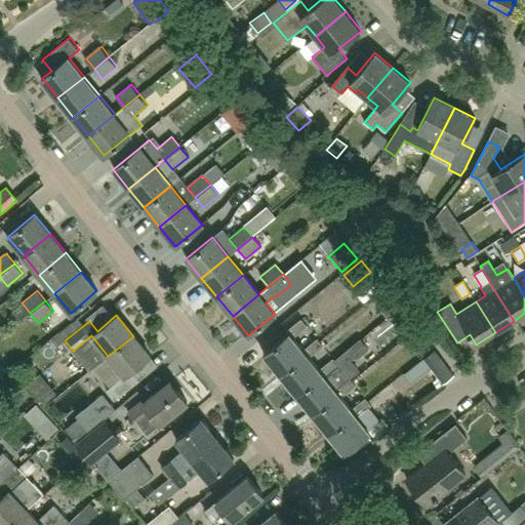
[(300,319),(285,331),(287,334),(263,354),(280,374),(306,354),(303,351),(292,338),(307,327),(300,319)]
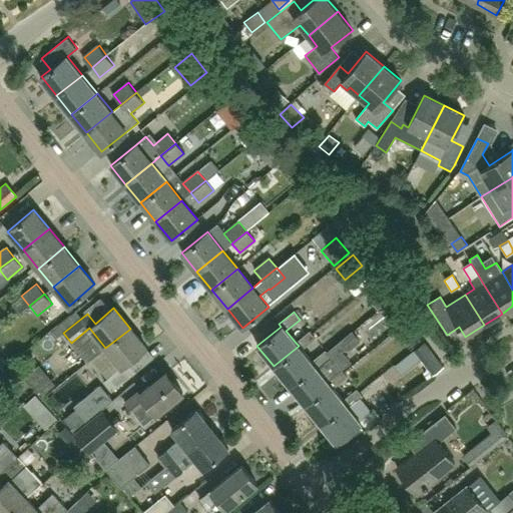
[(130,329),(105,348),(121,368),(103,382),(111,392),(135,373),(127,364),(146,349),(130,329)]
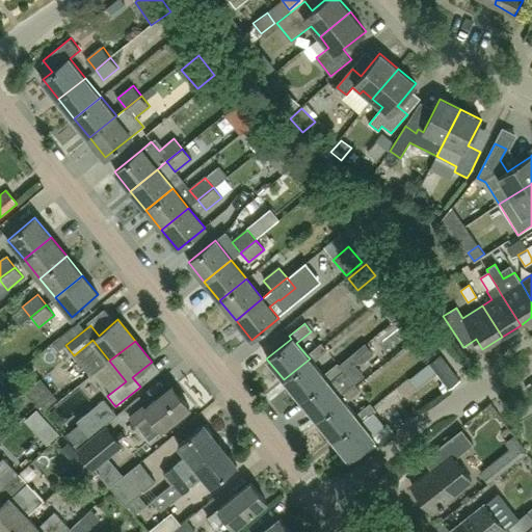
[(325,378),(322,375),(313,363),(326,351),(320,344),(307,355),(310,358),(284,379),(299,400),(325,378)]
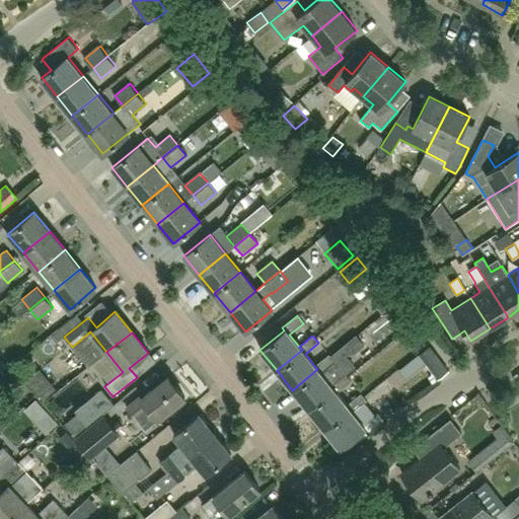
[(51,337),(43,347),(56,357),(64,348),(51,337)]
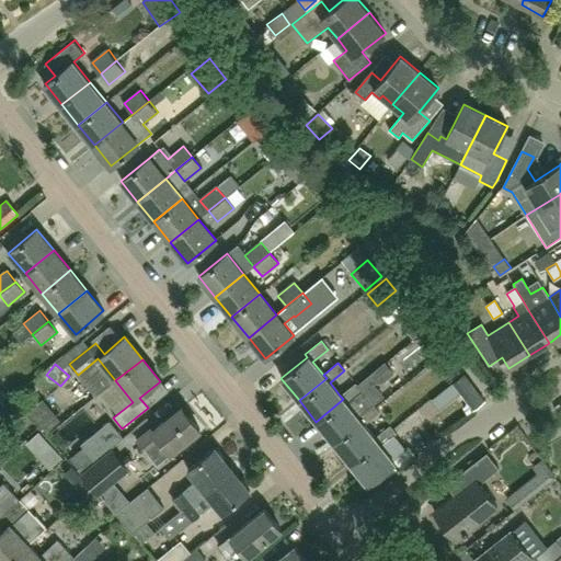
[(385,364),(357,386),(355,384),(340,396),(343,399),(316,422),(333,443),(361,421),(357,416),(373,404),(362,391),(370,385),(382,385),(393,376),(385,364)]
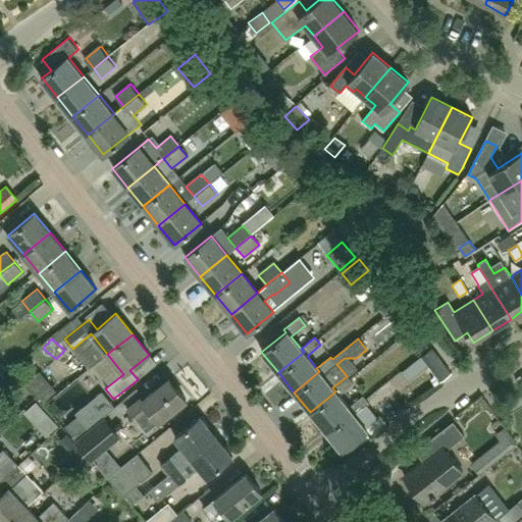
[(431,349),(420,357),(397,375),(404,385),(427,366),(439,383),(451,374),(431,349)]
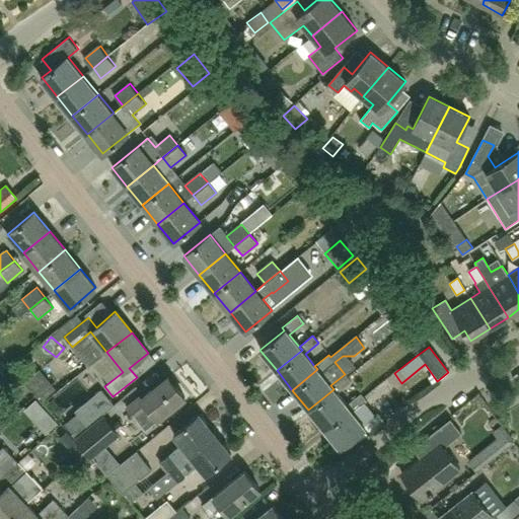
[(349,409),(347,404),(337,392),(351,381),(345,374),(330,385),(334,389),(308,410),(323,429),(349,409)]
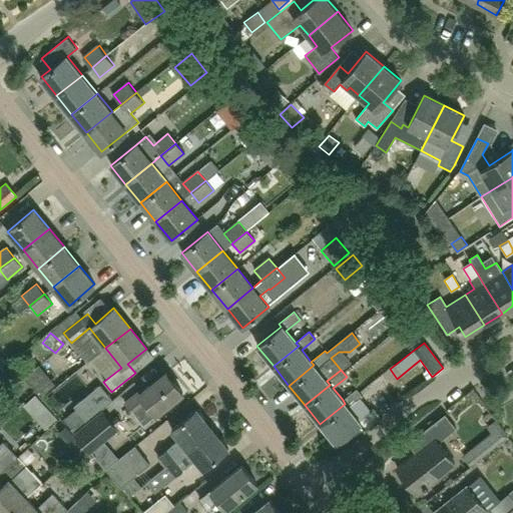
[(142,425),(182,393),(165,372),(139,393),(138,392),(125,403),(142,425)]
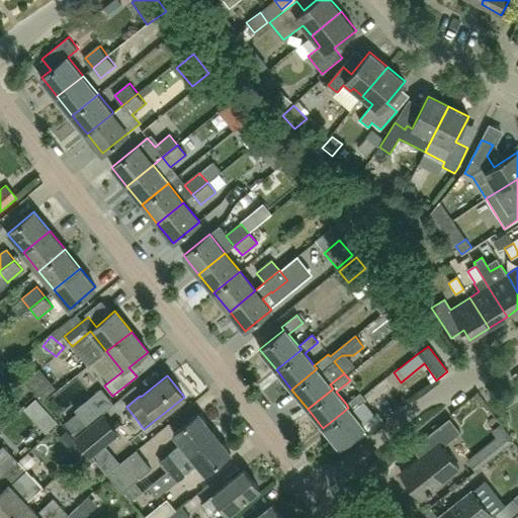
[(113,405),(101,389),(74,411),(87,426),(113,405)]
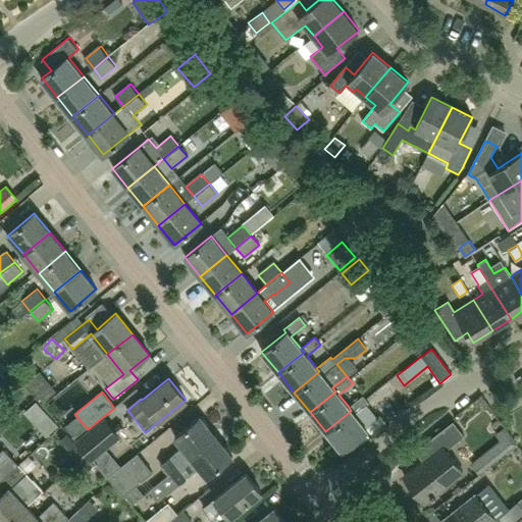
[(351,411),(325,431),(342,452),(367,430),(355,415),(368,404),(362,396),(349,407),(351,411)]
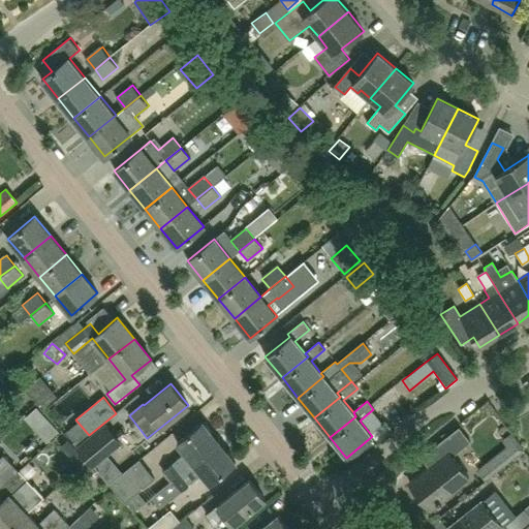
[(38,426),(50,438),(59,430),(48,417),(38,426)]
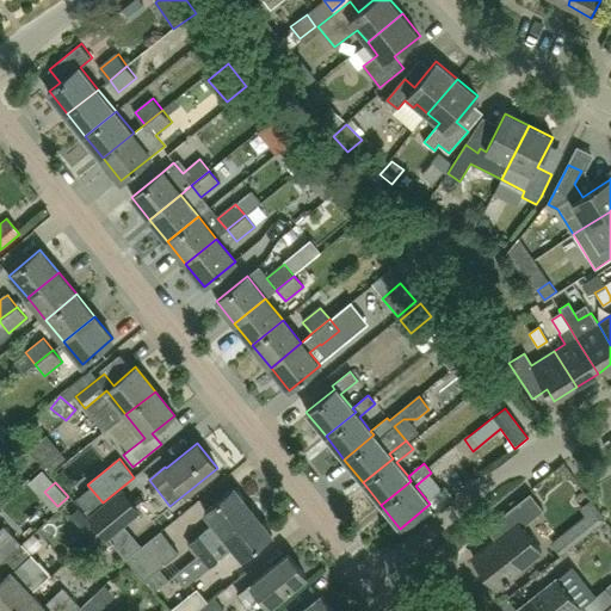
[(183,569),(253,512),(234,488),(204,512),(213,523),(187,544),(197,556),(181,568),(183,569)]
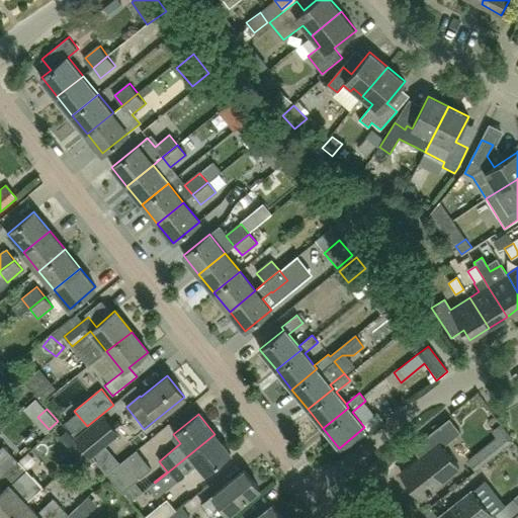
[(105,415),(76,439),(92,457),(120,433),(105,415)]
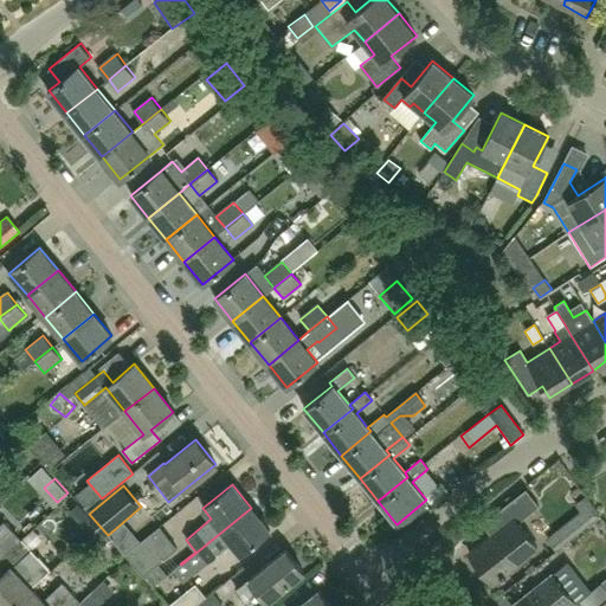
[(536,505),(526,491),(498,513),(508,523),(469,554),(492,584),(537,548),(516,522),(536,505)]
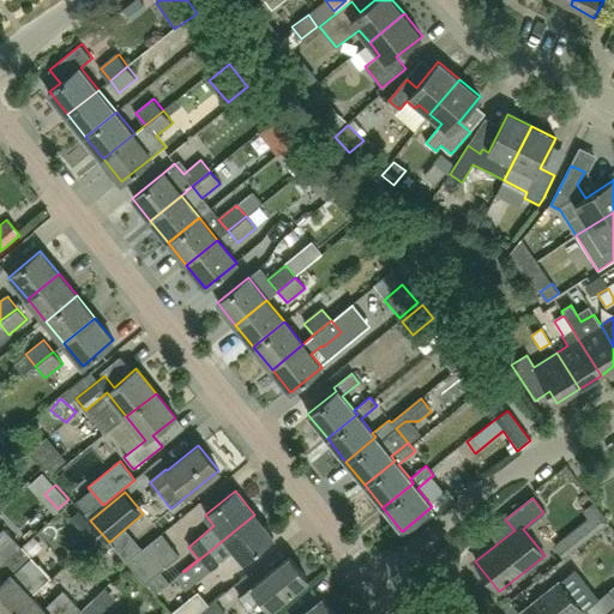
[(274,537),(254,515),(184,572),(182,571),(175,578),(185,590),(234,551),(244,561),(274,537)]
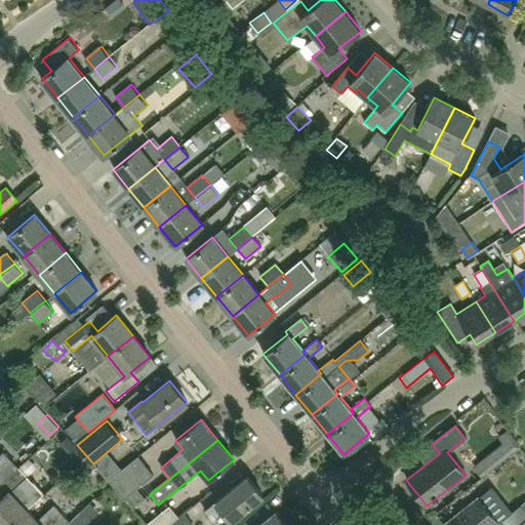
[(487,475),(524,452),(518,441),(481,463),(487,475)]
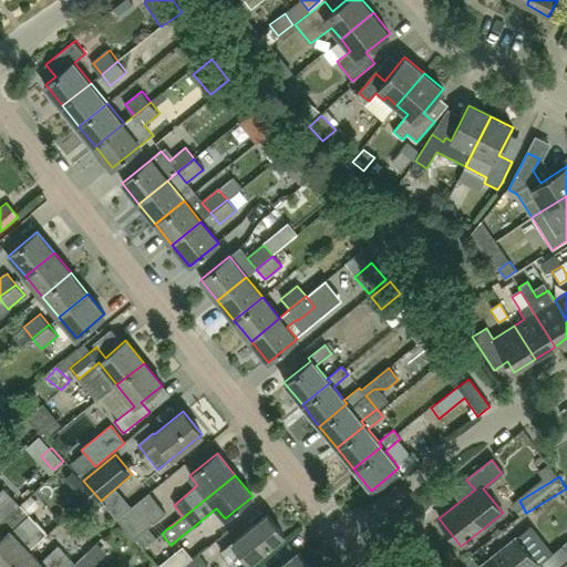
[(0,523),(20,505),(3,487),(0,490),(0,523)]
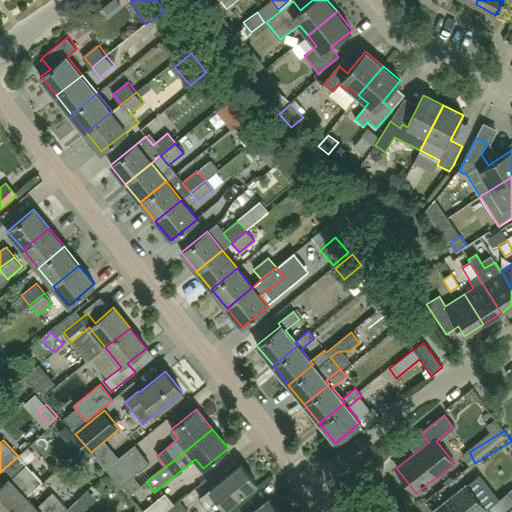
[(134,476),(149,464),(134,445),(105,469),(129,496),(141,486),(134,476)]
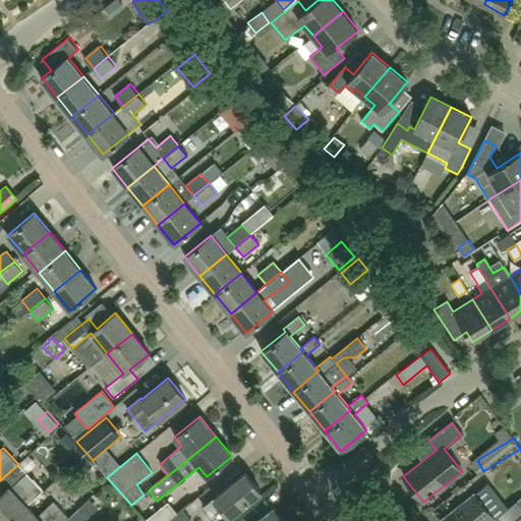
[(0,520),(9,520),(25,507),(43,490),(18,464),(0,480),(0,489),(2,493),(0,495),(0,520)]
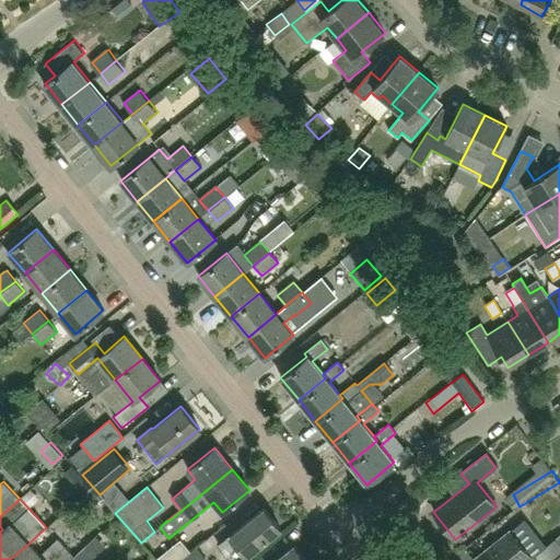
[(246,556),(280,529),(264,509),(218,546),(228,557),(240,547),(246,556)]
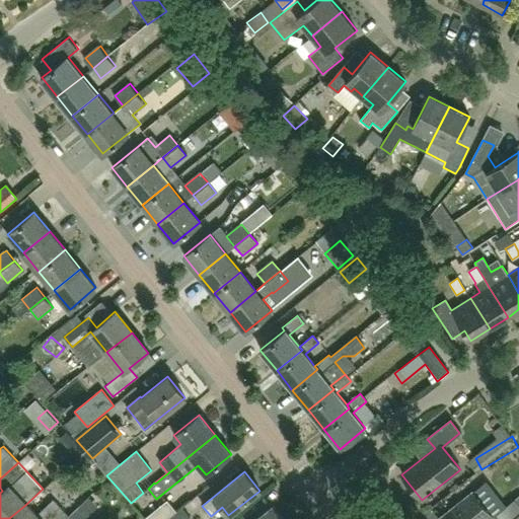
[(491,518),(493,518),(472,492),(438,518),(491,518)]
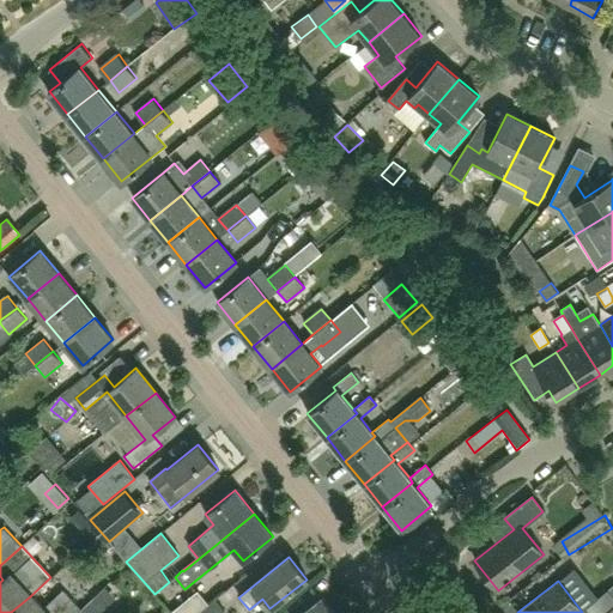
[(101,612),(116,600),(105,588),(80,611),(78,612),(101,612)]
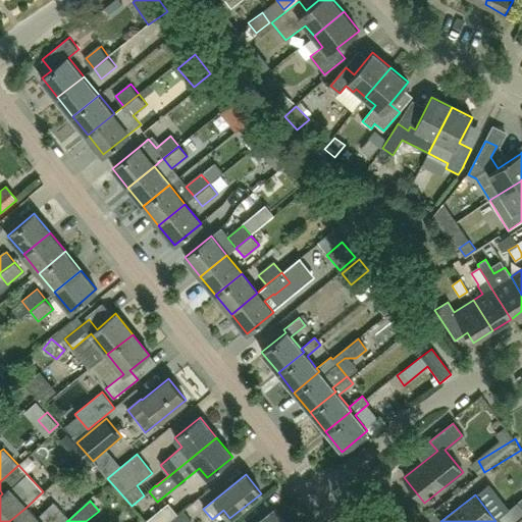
[(66,521),(68,520),(53,503),(36,519),(25,508),(9,521),(66,521)]
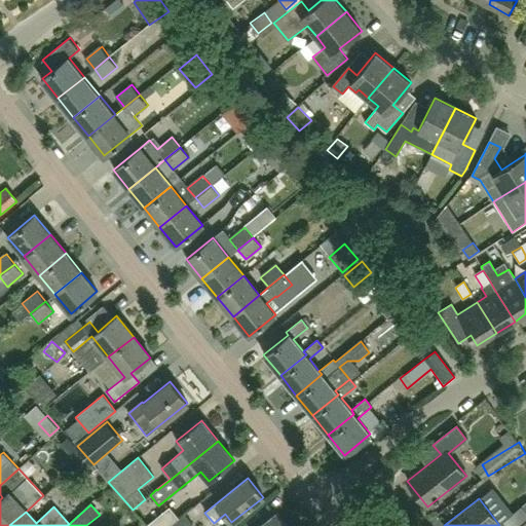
[(504,525),(517,525),(519,524),(525,518),(525,512),(521,506),(502,522),(504,525)]
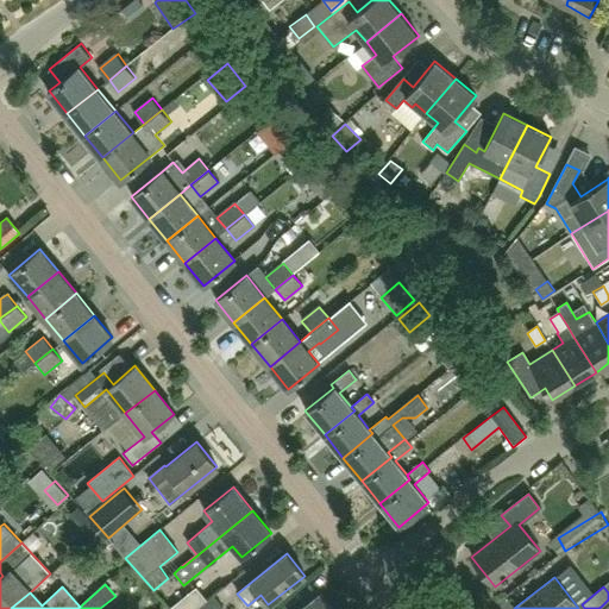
[(199,588),(171,608),(199,608),(209,601),(199,588)]
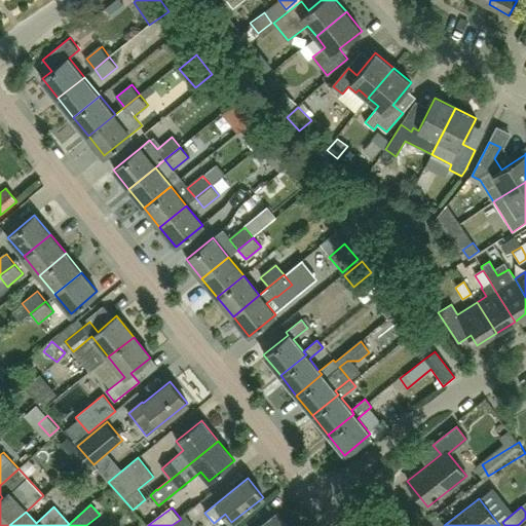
[(287,525),(276,513),(259,525),(287,525)]
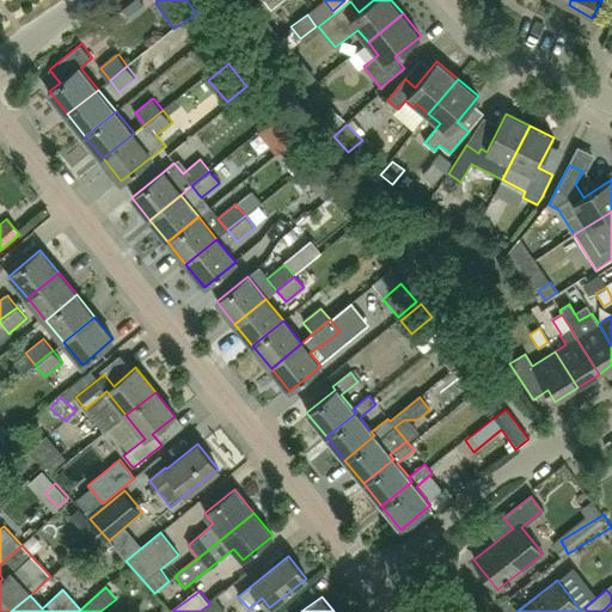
[(210,604),(200,611),(225,611),(226,611),(216,599),(210,604)]
